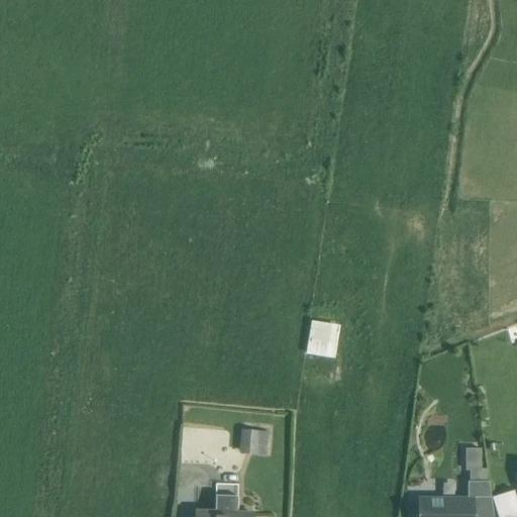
[(304,320),(300,369),(328,372),(333,323),(304,320)]
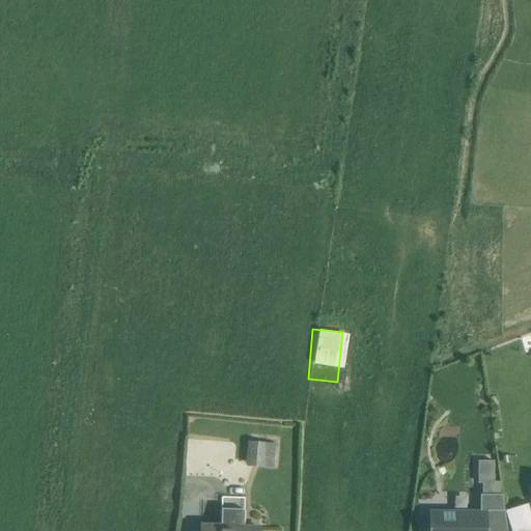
[(249,443),(247,459),(263,460),(264,444),(249,443)]
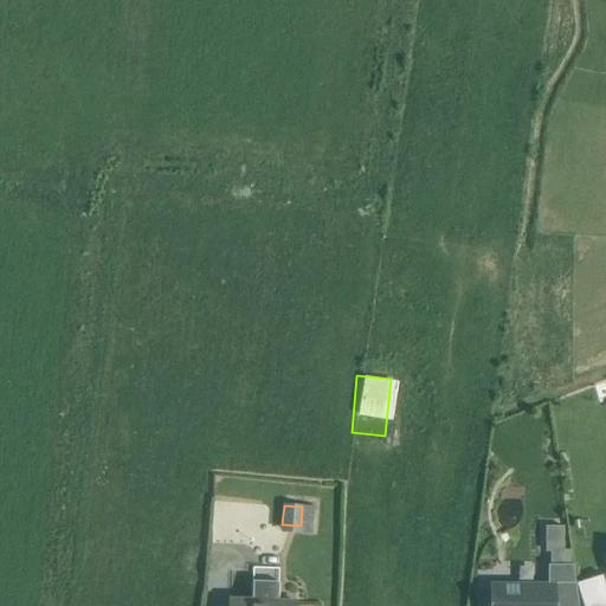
[(563,528),(546,528),(547,552),(550,552),(552,565),(571,566),(571,550),(563,550),(563,528)]
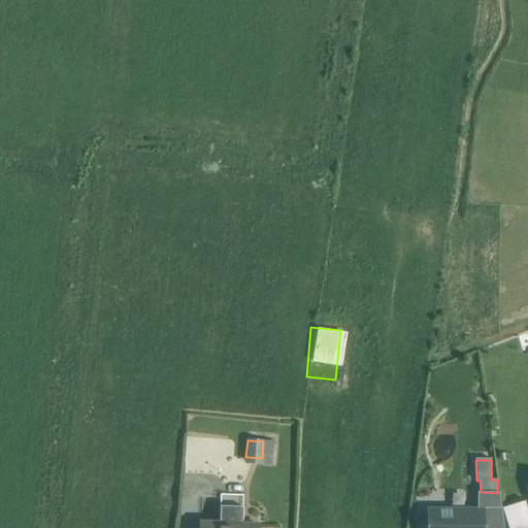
[(427,521),(427,527),(484,527),(485,508),(501,509),(499,493),(497,493),(481,492),(477,493),(477,509),(432,508),(432,521),(427,521)]
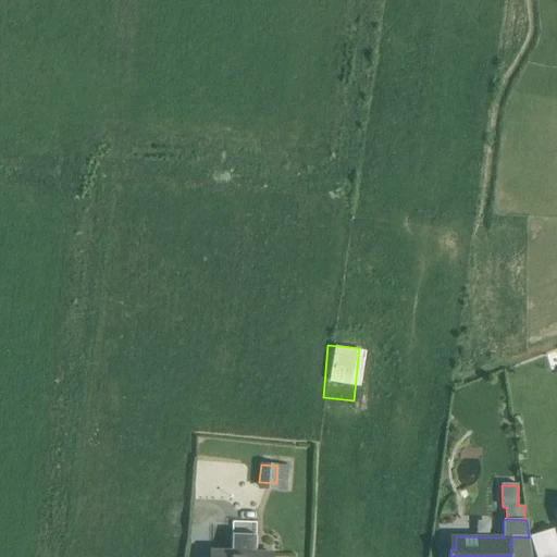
[(556,556),(556,540),(554,529),(530,536),(535,556),(556,556)]
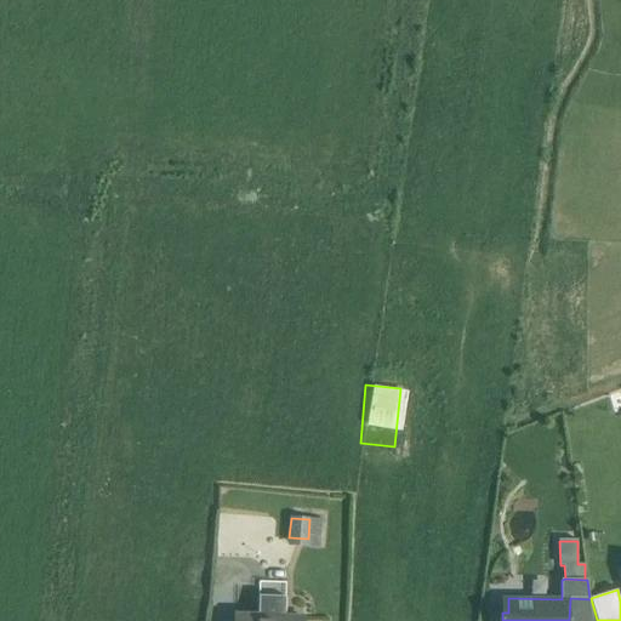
[(258,615),(237,614),(235,620),(302,620),(303,617),(285,616),(286,598),(260,597),(258,615)]
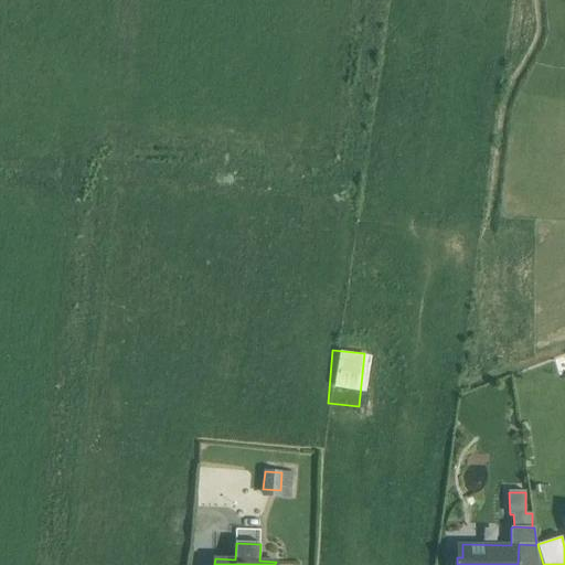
All buildings are outlined.
